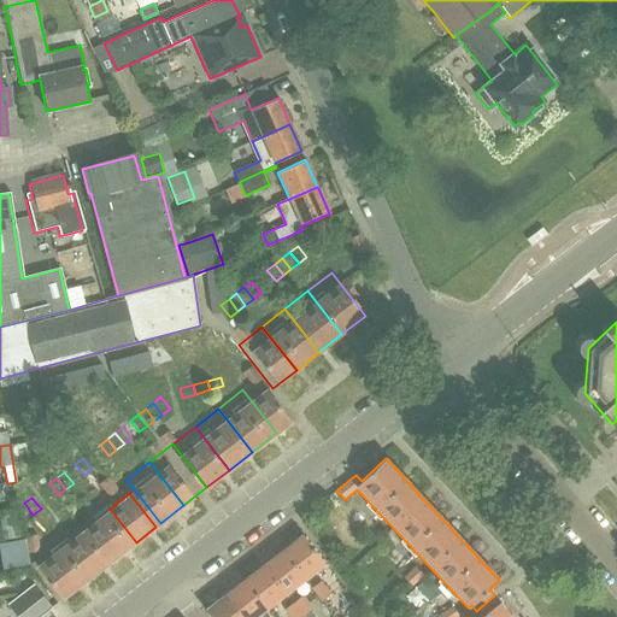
[(33,515),(29,517),(35,526),(47,516),(41,509),(33,515)]
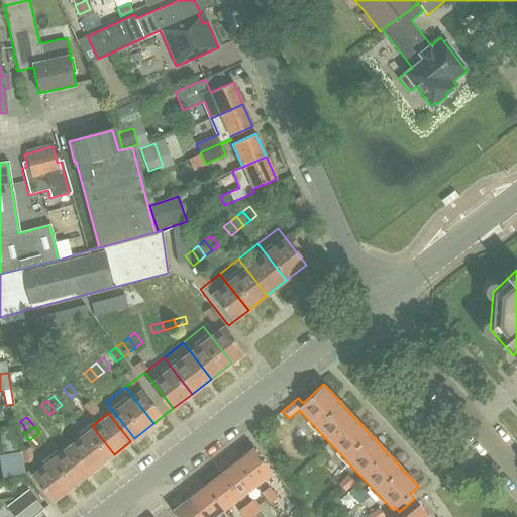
[(92,426),(77,437),(99,467),(114,454),(92,426)]
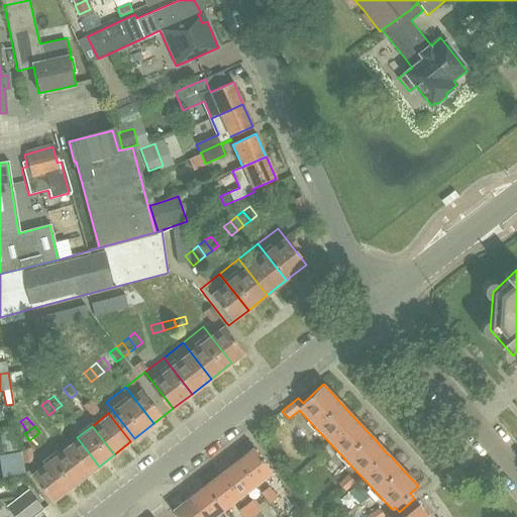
[(16,428),(0,431),(0,439),(2,453),(20,450),(16,428)]
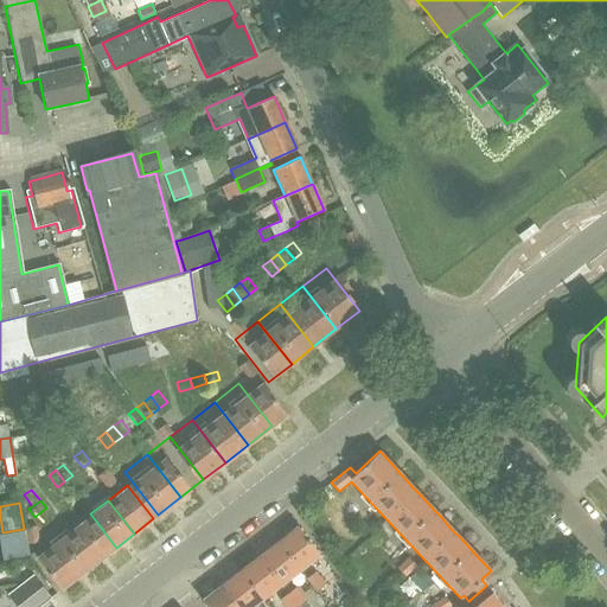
[(90,513),(72,528),(98,562),(116,548),(90,513)]
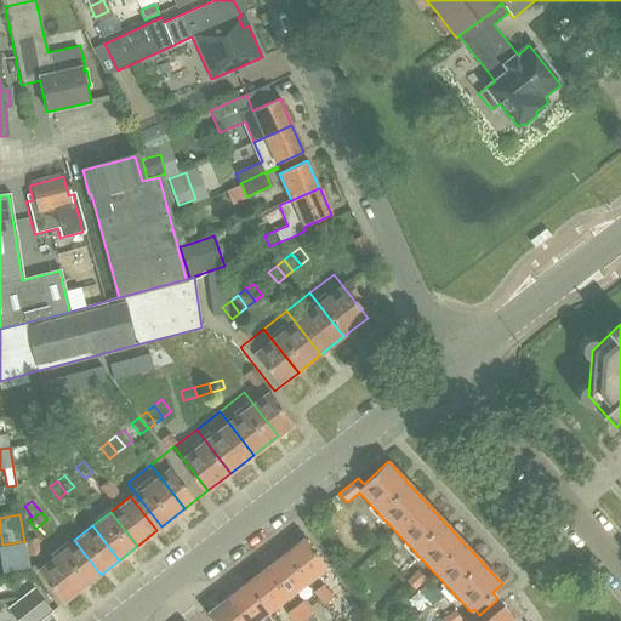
[(74,540),(55,554),(83,588),(101,575),(74,540)]
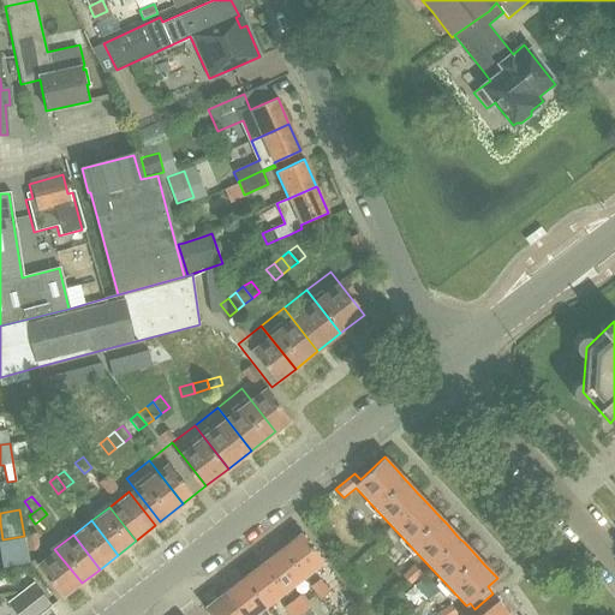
[(300,535),(281,549),(304,578),(323,563),(300,535)]
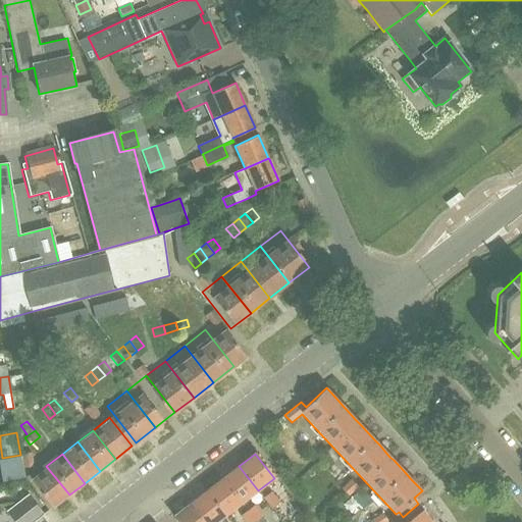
[(23,479),(19,456),(0,459),(0,476),(1,483),(23,479)]
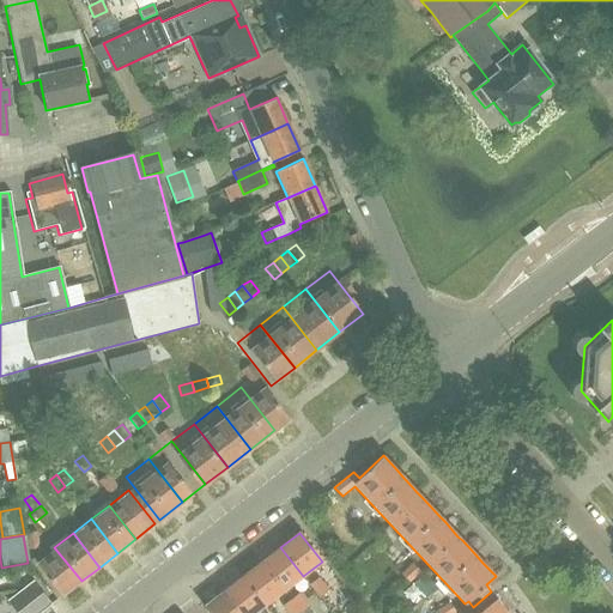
[(54,547),(35,562),(62,596),(82,581),(54,547)]
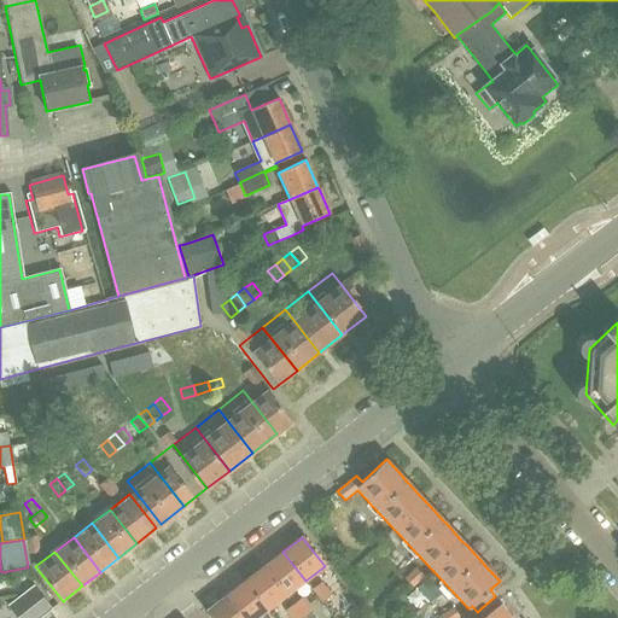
[(286,595),(305,581),(283,552),(263,567),(286,595)]
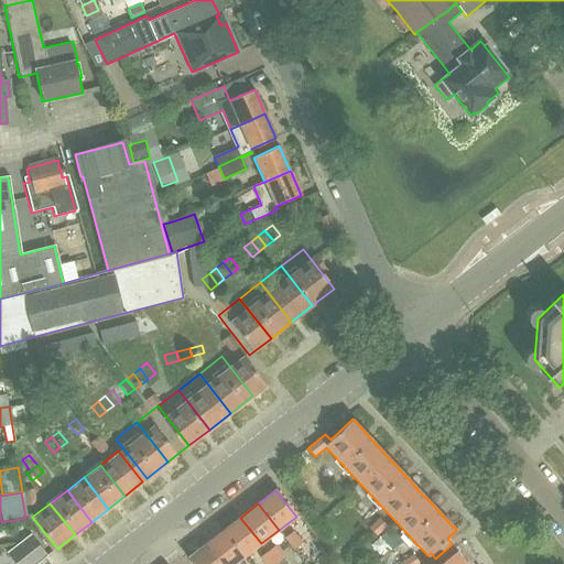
[(240,518),(223,531),(243,557),(261,543),(240,518)]
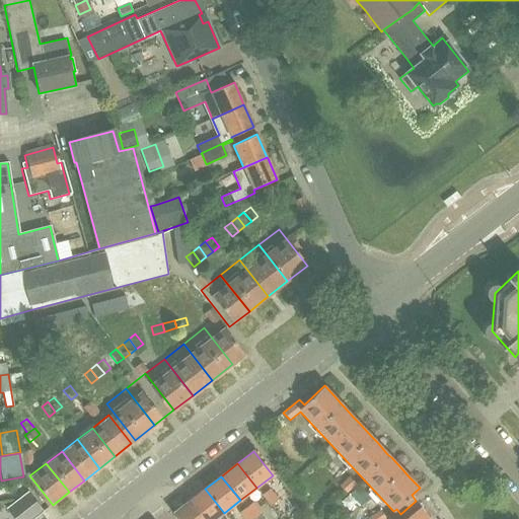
[(340,487),(347,494),(356,484),(349,477),(340,487)]
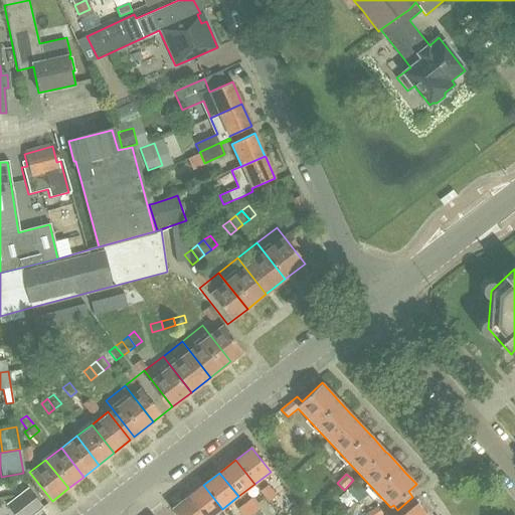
[(347,491),(358,502),(367,493),(356,482),(347,491)]
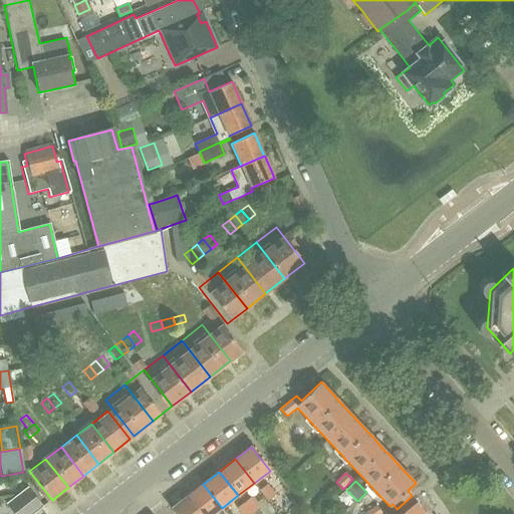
[(203,484),(187,496),(201,513),(213,513),(222,508),(203,484)]
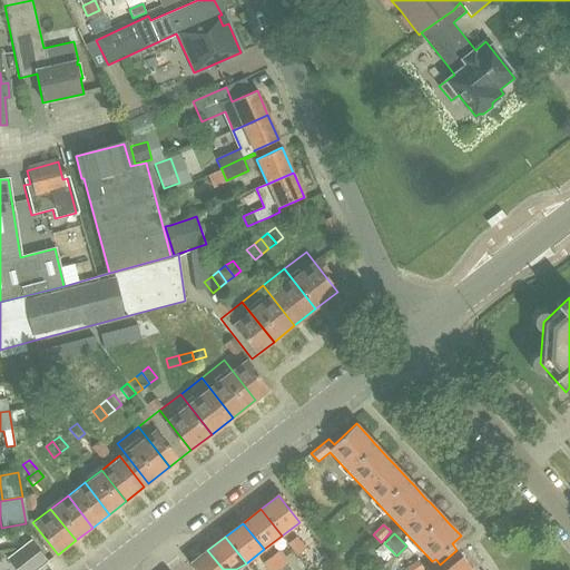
[(288,543),(297,556),(306,549),(297,538),(288,543)]
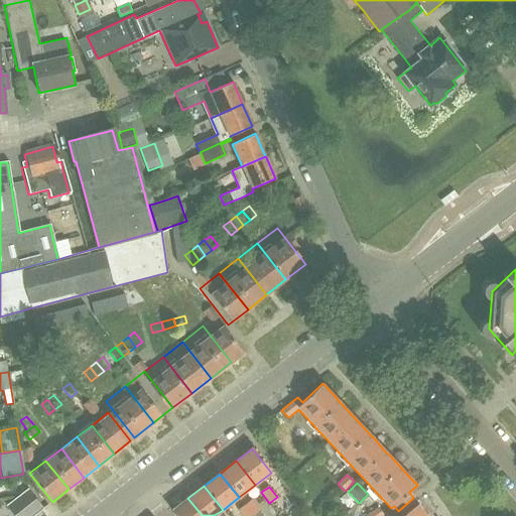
[(28,490),(18,498),(31,515),(32,515),(42,509),(28,490)]
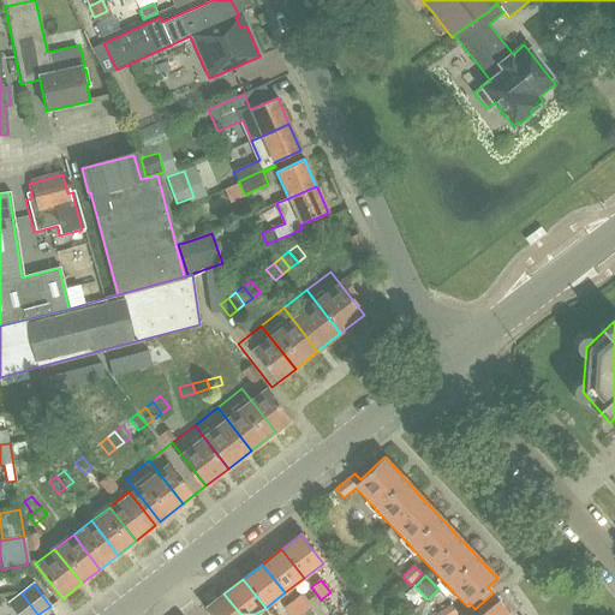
[(37,614),(22,593),(9,603),(17,614),(37,614)]
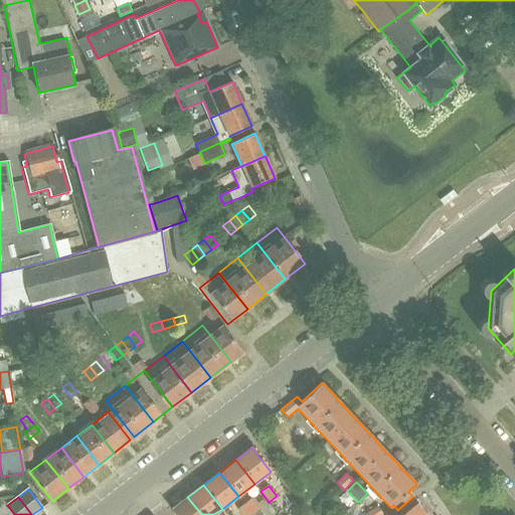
[(201,514),(187,497),(171,510),(174,514),(201,514)]
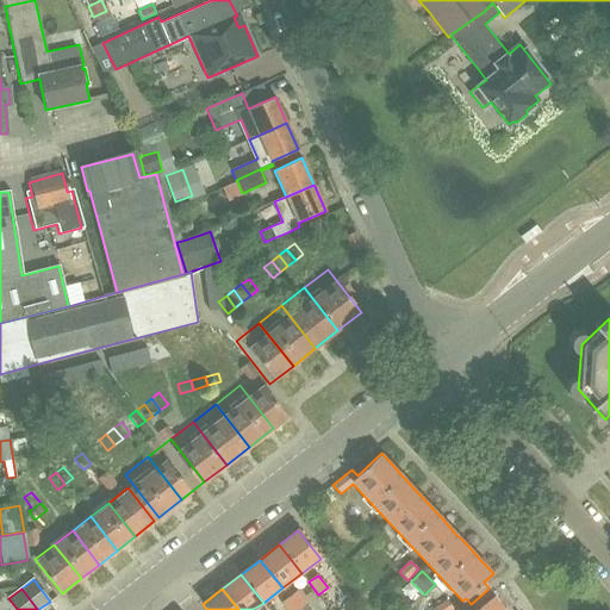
[(474,609),(472,609),(502,609),(493,596),(491,593),(489,589),(471,604),(474,609)]
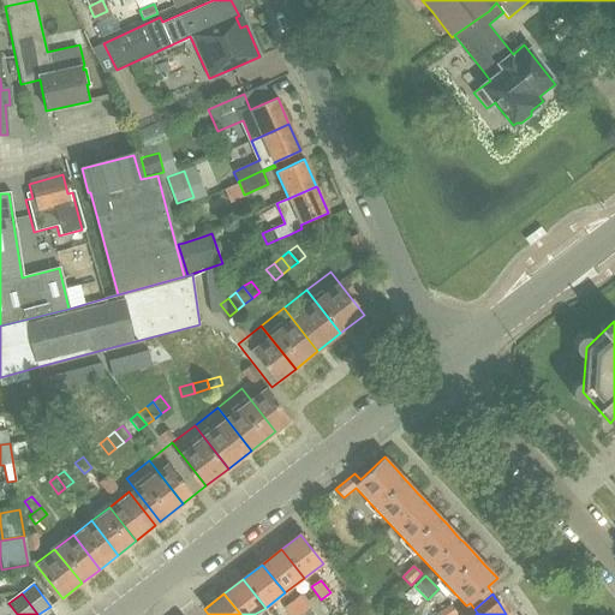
[(302,595),(293,601),(303,614),(311,607),(302,595)]
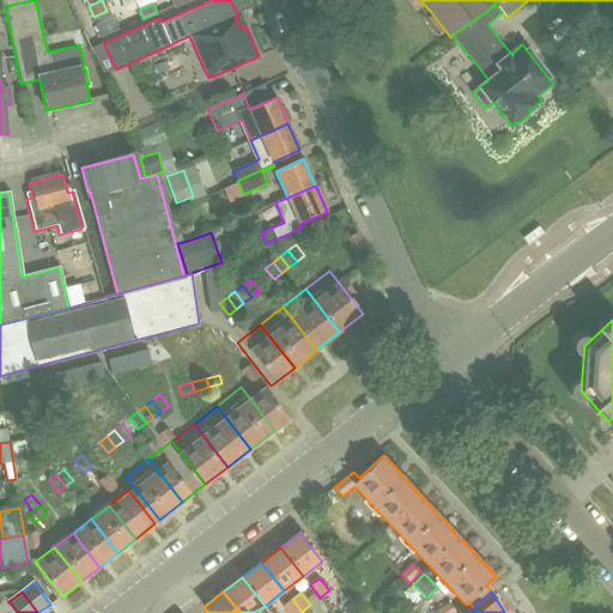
[(298,612),(302,612),(292,599),(283,606),(287,612),(298,612)]
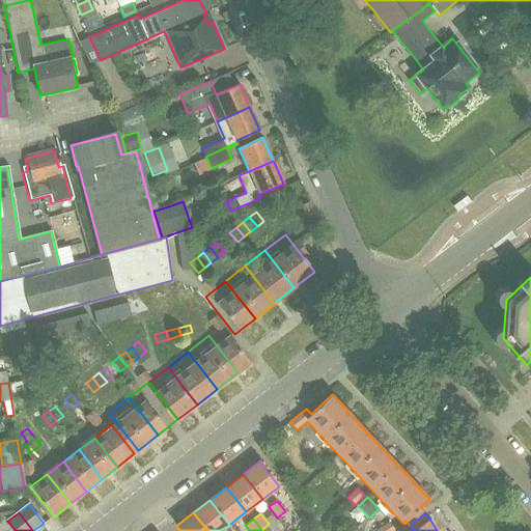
[(394,530),(395,530),(389,522),(378,529),(379,530),(394,530)]
